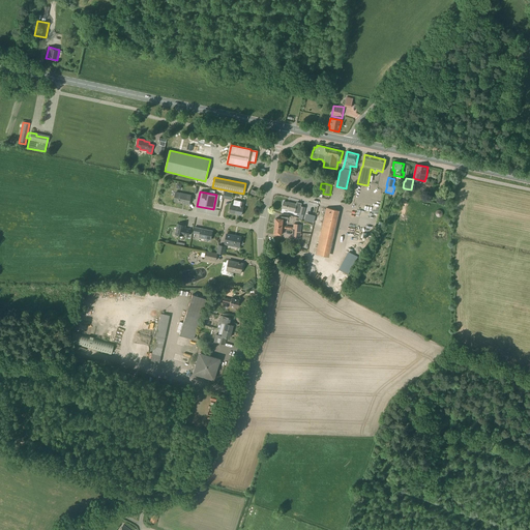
[(189,205),(190,196),(176,193),(174,202),(189,205)]
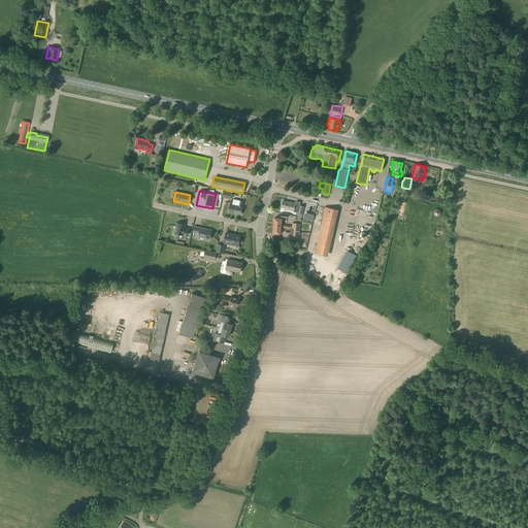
[(242,206),(243,201),(239,201),(238,205),(230,204),(228,212),(241,215),(242,206)]
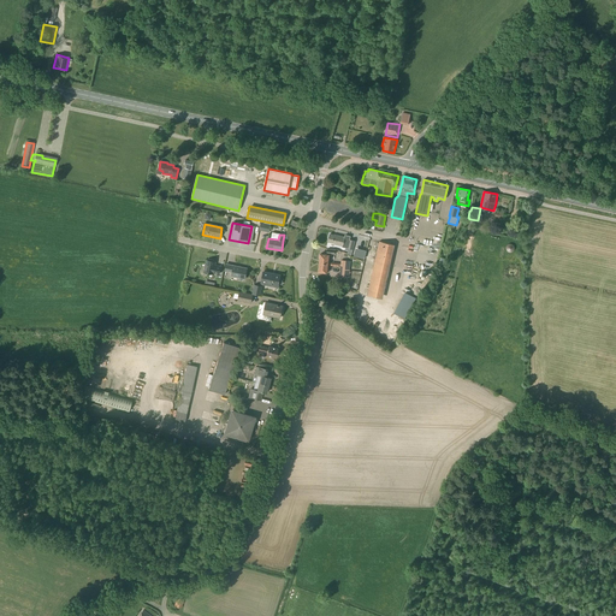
[(337,236),(330,235),(329,242),(343,246),(343,247),(353,249),(355,241),(344,238),(345,237),(337,236)]
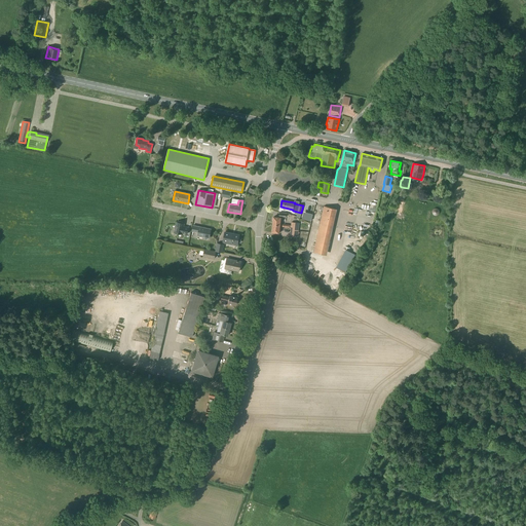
[(324,255),(334,209),(324,207),(313,253),(324,255)]
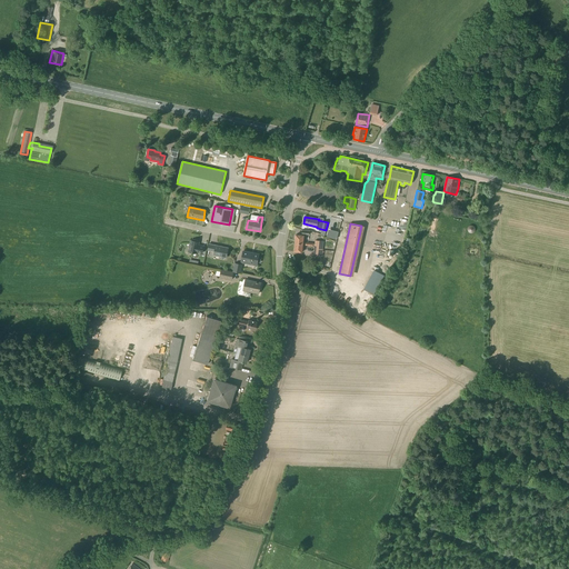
[(198,241),(198,240),(193,239),(192,240),(191,241),(191,240),(188,251),(197,253),(197,252),(202,253),(203,247),(198,246),(199,242),(198,242),(198,241)]
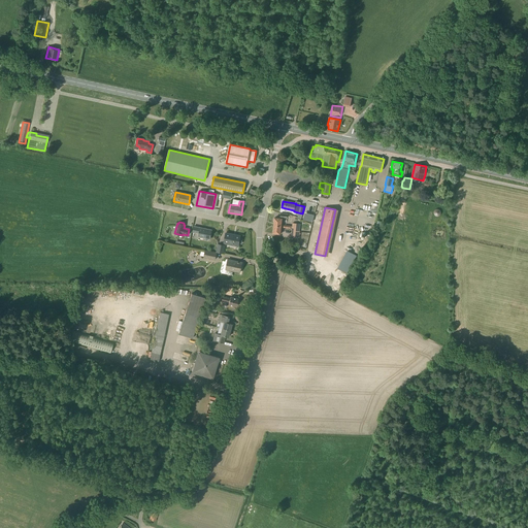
[(300,234),(300,233),(299,233),(300,224),(292,223),(291,237),(299,237),(299,234),(300,234)]
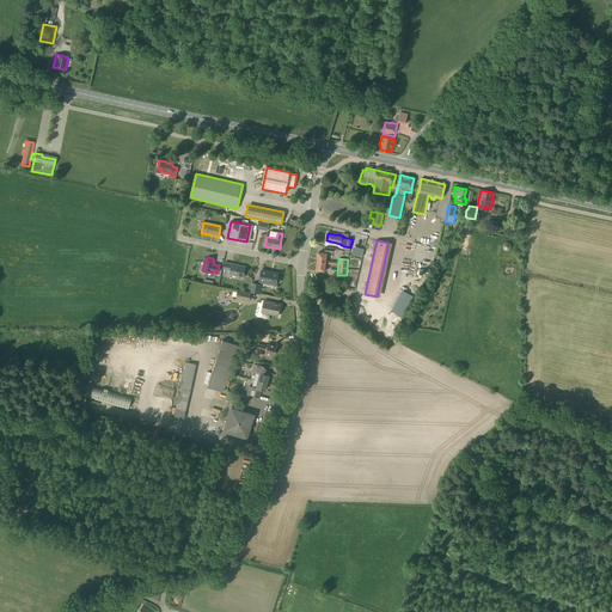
[(244,276),(245,268),(238,267),(238,265),(232,264),(230,275),(237,276),(237,275),(244,276)]
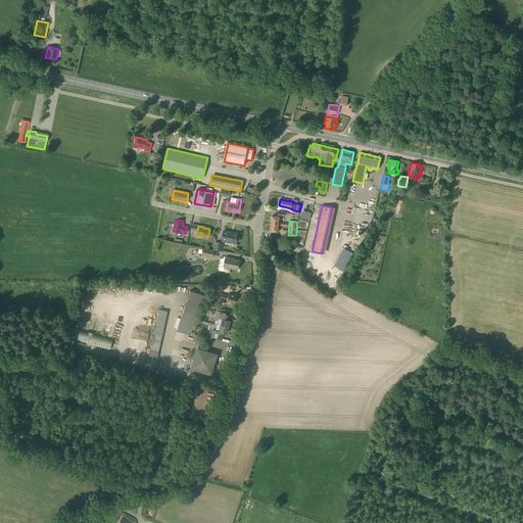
[(239,237),(237,237),(238,234),(224,231),(222,241),(236,244),(236,242),(236,241),(238,242),(239,241),(240,238),(239,237)]
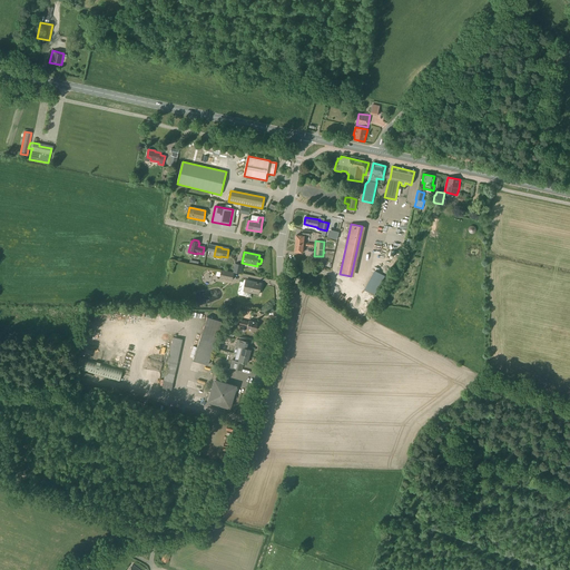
[(243,265),(235,263),(233,272),(242,274),(243,265)]
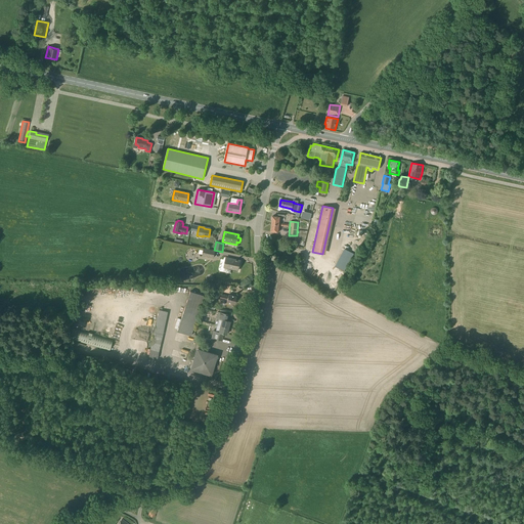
[(214,258),(215,252),(204,249),(202,256),(214,258)]
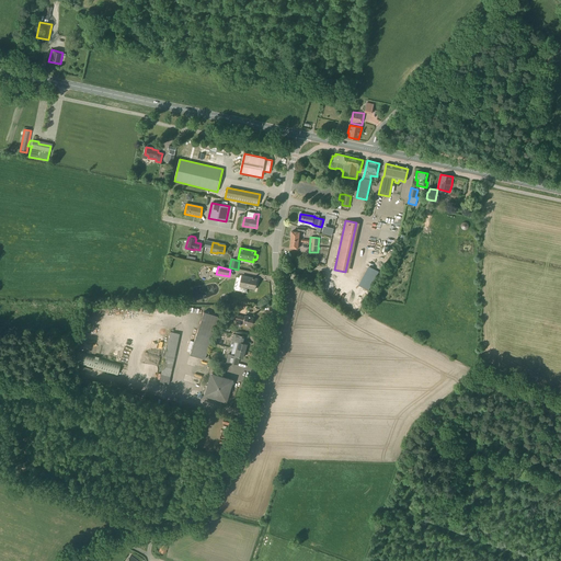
[(368,290),(379,272),(368,266),(358,285),(368,290)]
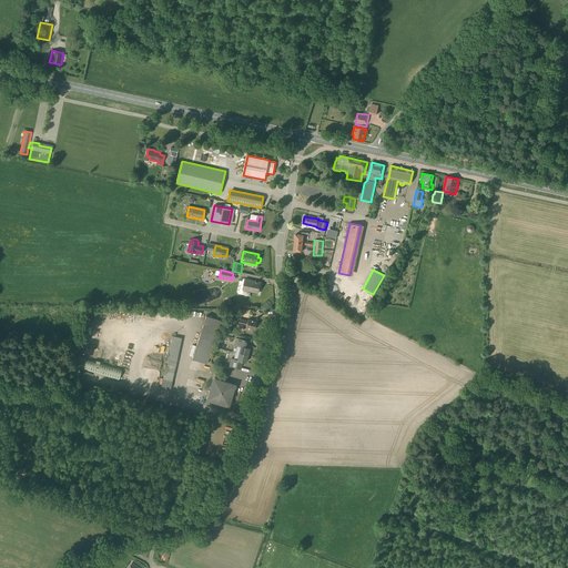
[(259,293),(261,283),(244,280),(243,290),(259,293)]
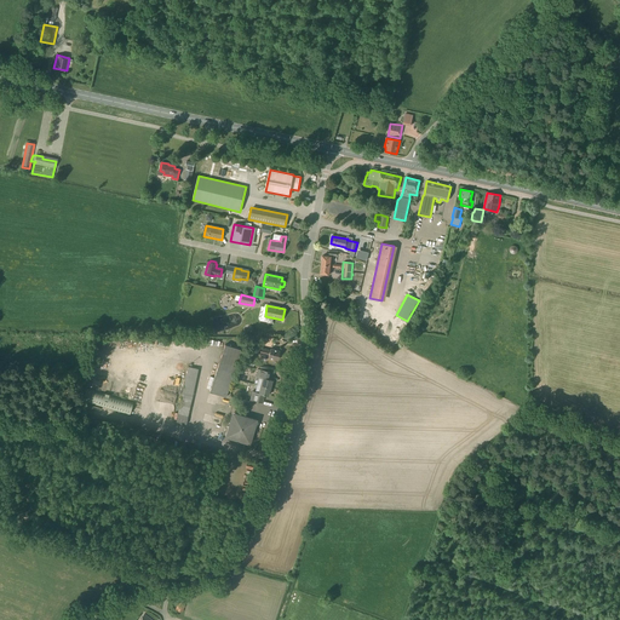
[(225,397),(241,350),(224,345),(210,392),(225,397)]
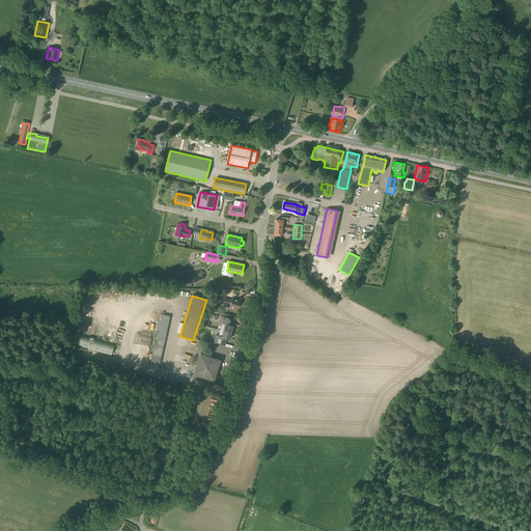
[(231,301),(230,300),(223,299),(222,303),(229,305),(229,304),(230,305),(229,307),(238,309),(240,301),(231,299),(231,301)]
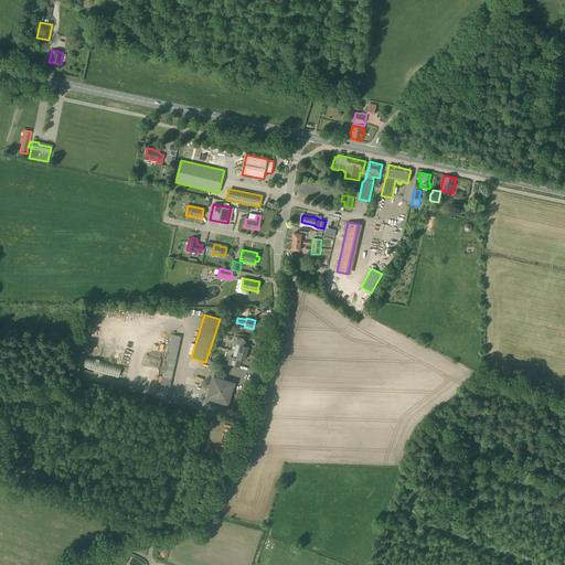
[(180,337),(171,334),(160,385),(169,386),(180,337)]
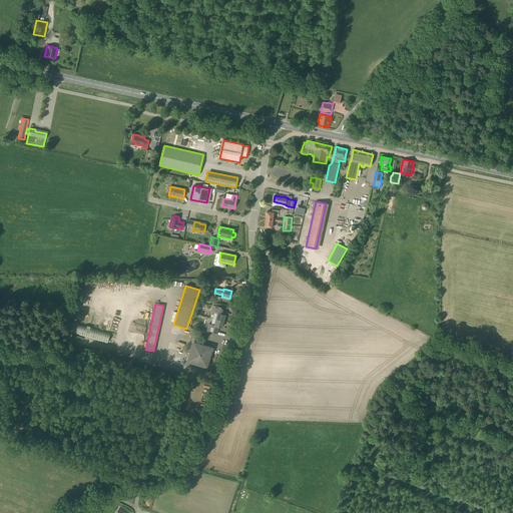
[(212,319),(223,322),(224,315),(222,315),(223,308),(213,306),(211,312),(214,313),(212,319)]
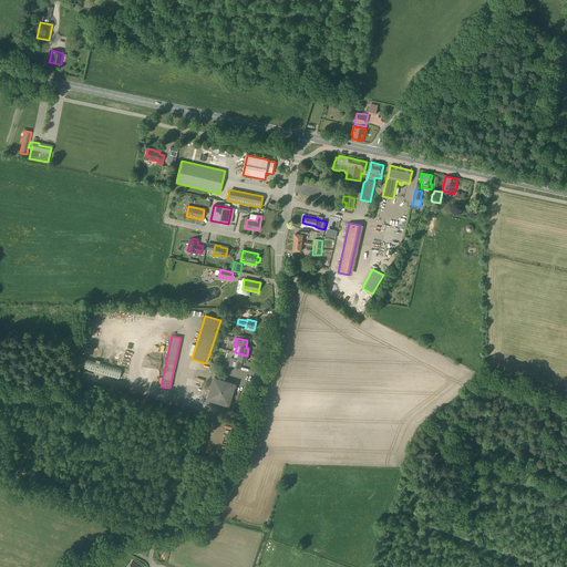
[(245,362),(247,356),(235,352),(233,359),(230,358),(229,366),(239,369),(241,361),(245,362)]
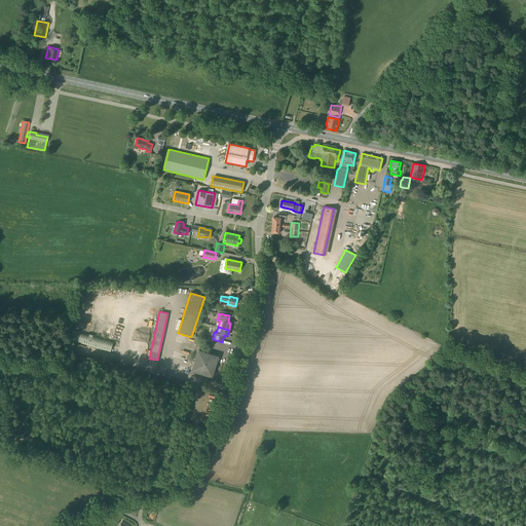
[(74,330),(71,341),(109,352),(113,341),(75,330),(74,330)]
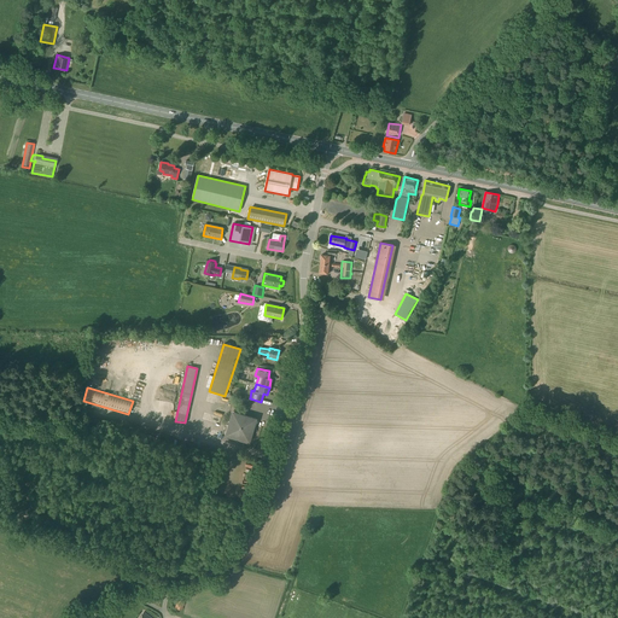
[(249,442),(256,419),(232,412),(225,436),(249,442)]
